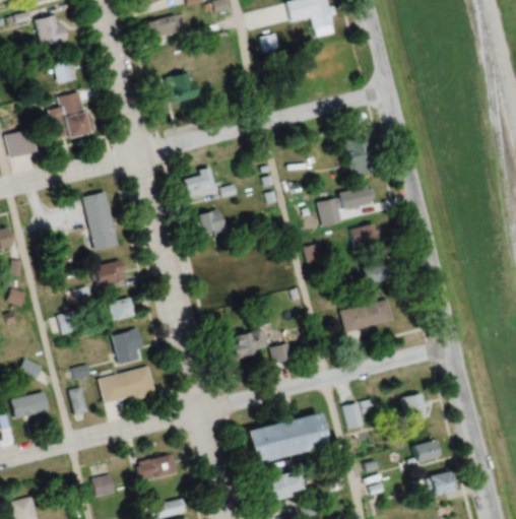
[(316,37),(334,34),(328,0),(288,0),(286,0),(291,22),(313,18),(316,37)]
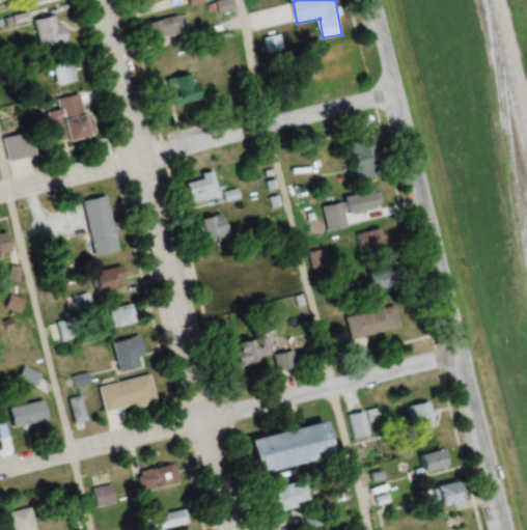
[(67,42),(60,14),(35,20),(43,49),(67,42)]
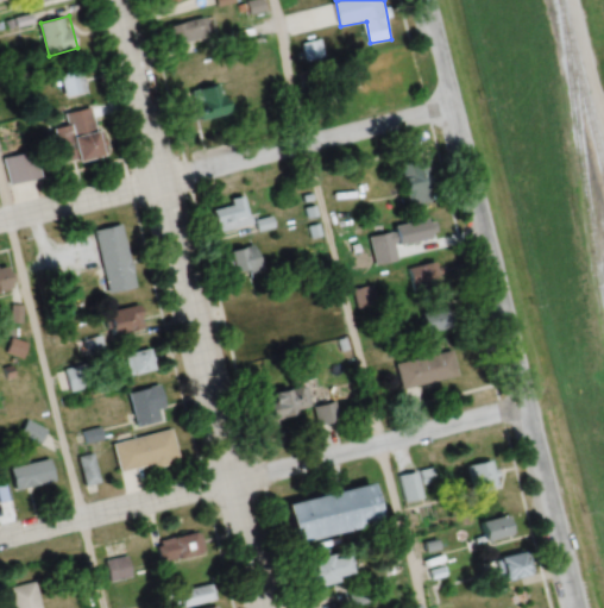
[(171,27),(177,46),(214,36),(208,17),(171,27)]
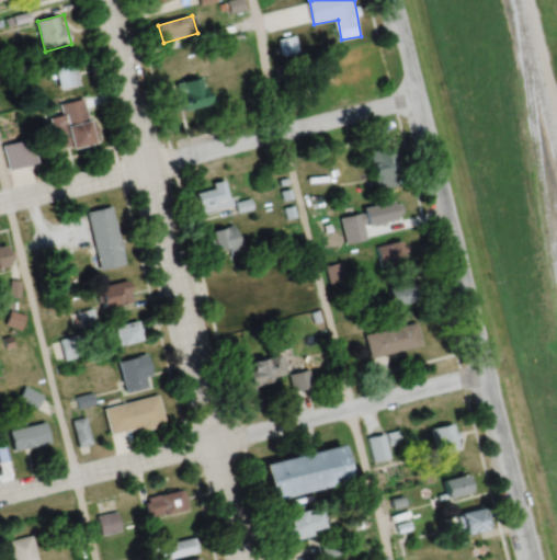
[(82,87),(80,65),(60,67),(63,89),(82,87)]
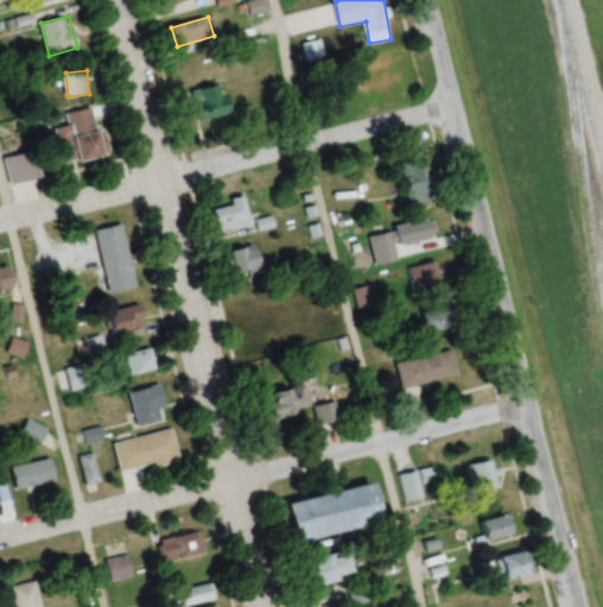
[(221,83),(192,93),(203,122),(230,113),(221,83)]
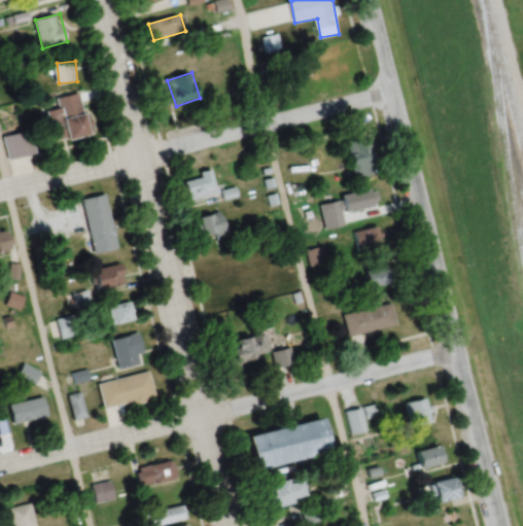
[(57,97),(59,107),(47,110),(54,142),(91,135),(81,93),(57,97)]
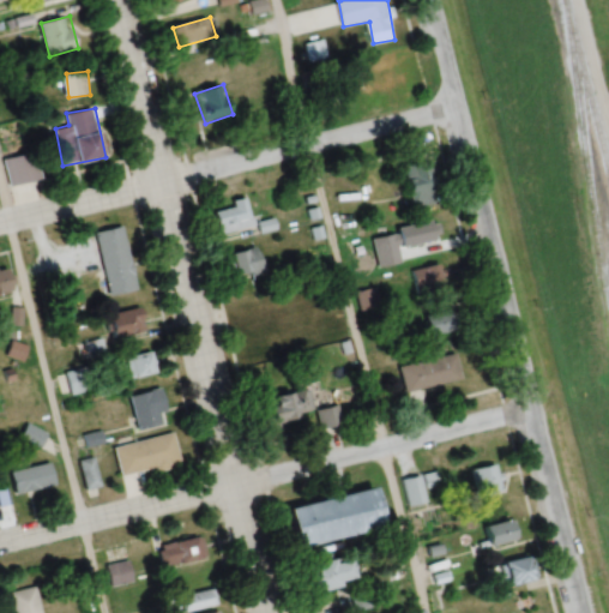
[(6,158),(12,186),(44,179),(38,151),(6,158)]
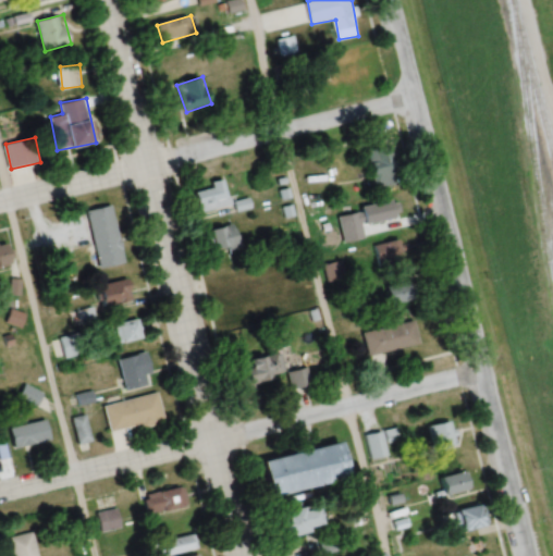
[(379,189),(405,184),(396,137),(369,143),(379,189)]
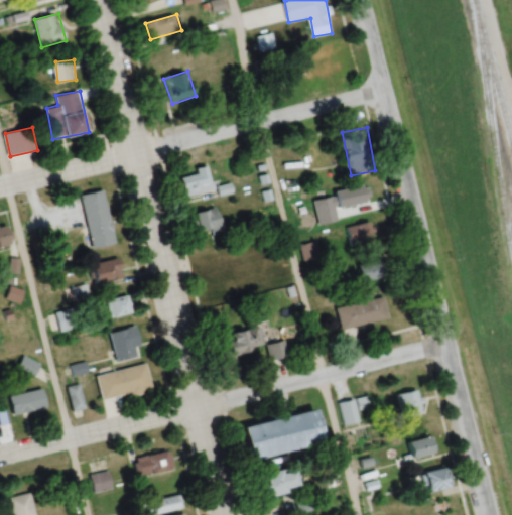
[(217,190),(211,170),(181,178),(187,199),(217,190)]
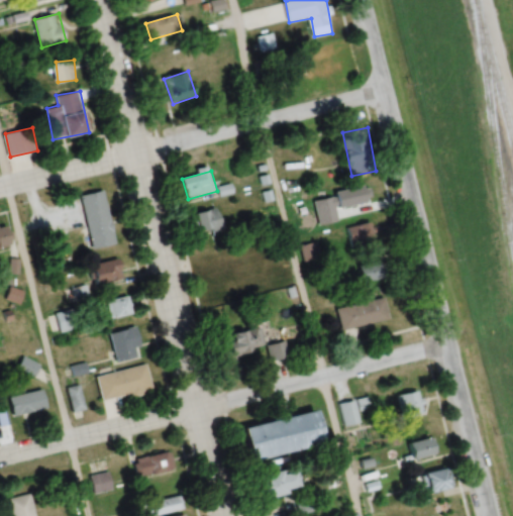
[(369,205),(367,188),(337,190),(339,207),(369,205)]
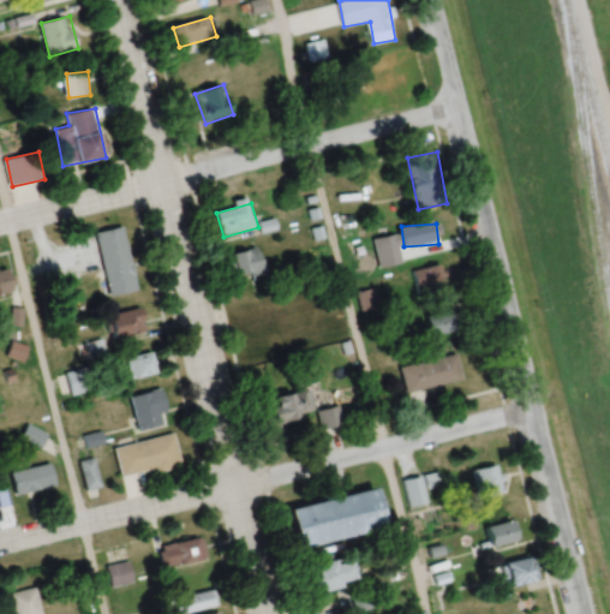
[(139,291),(109,298),(94,234),(123,226),(139,291)]
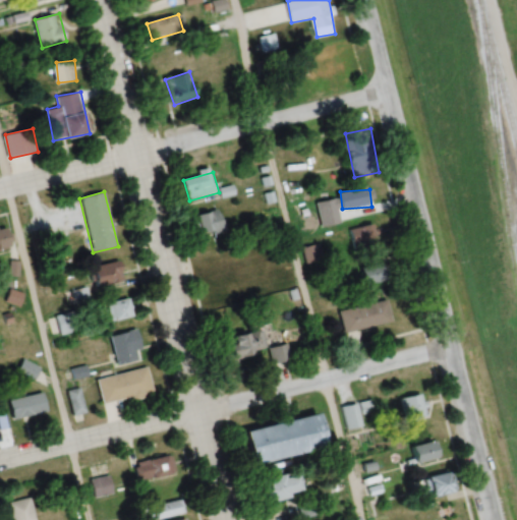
[(324,228),(342,223),(335,198),(318,204),(324,228)]
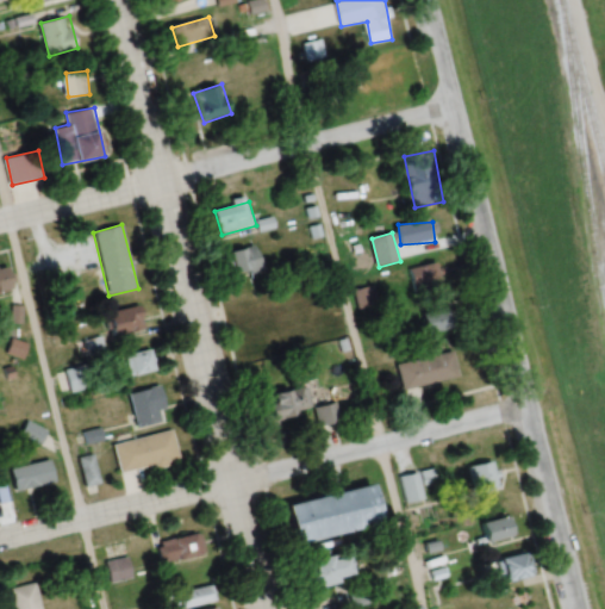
[(236,274),(262,272),(260,247),(234,250),(236,274)]
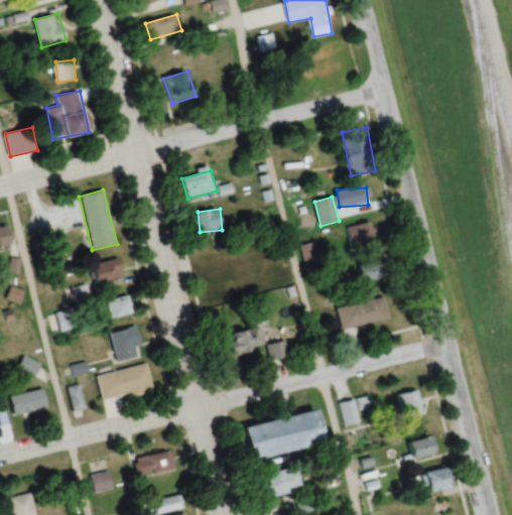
[(9,223),(0,226),(0,247),(15,243),(9,223)]
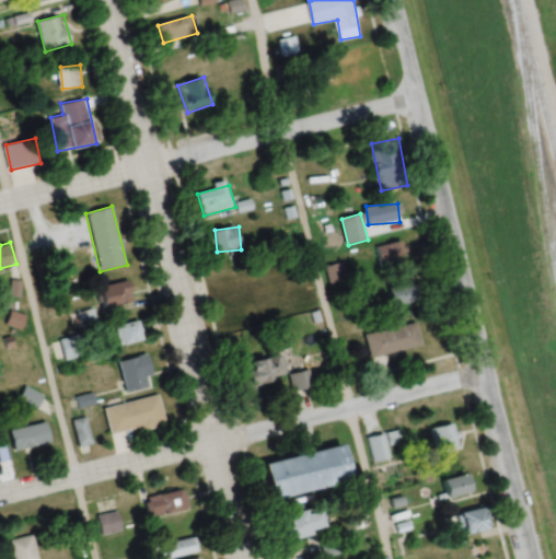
[(261,283),(255,270),(236,277),(242,291),(261,283)]
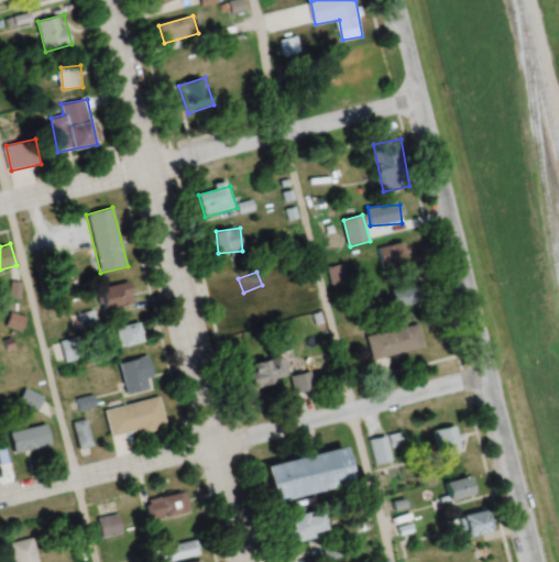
[(136,305),(131,282),(101,289),(106,311),(136,305)]
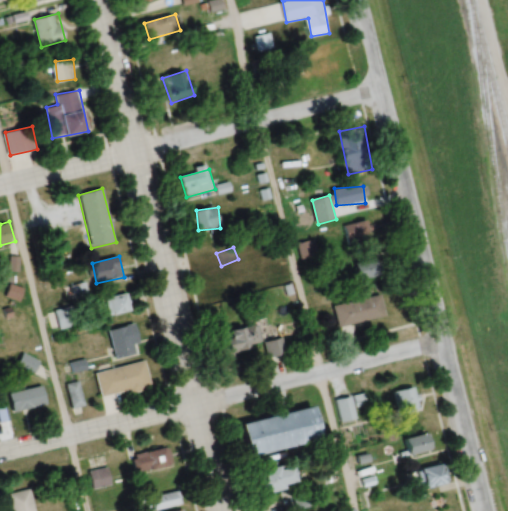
[(357,263),(361,281),(387,276),(383,258),(357,263)]
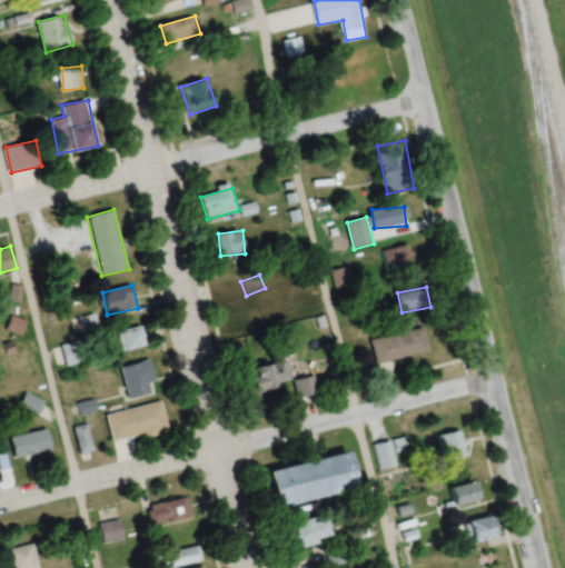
[(28,321),(13,317),(9,330),(25,335),(28,321)]
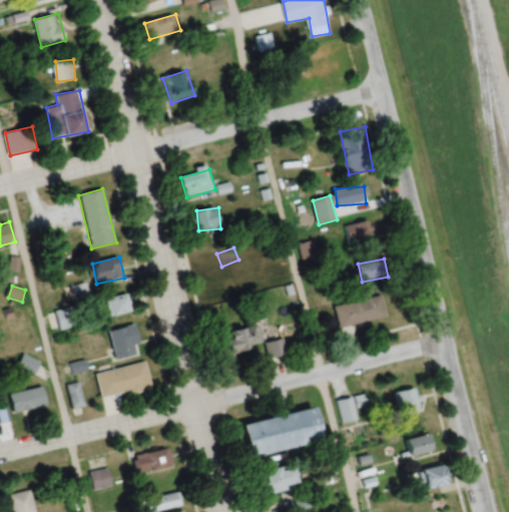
[(134,312),(128,292),(107,298),(112,318),(134,312)]
